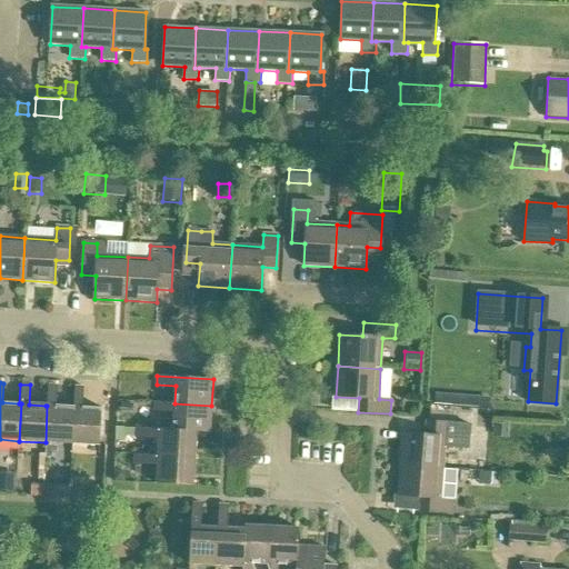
[(47,406),(46,442),(72,443),(75,407),(72,407),(55,406),(56,386),(47,386),(46,406),(47,406)]
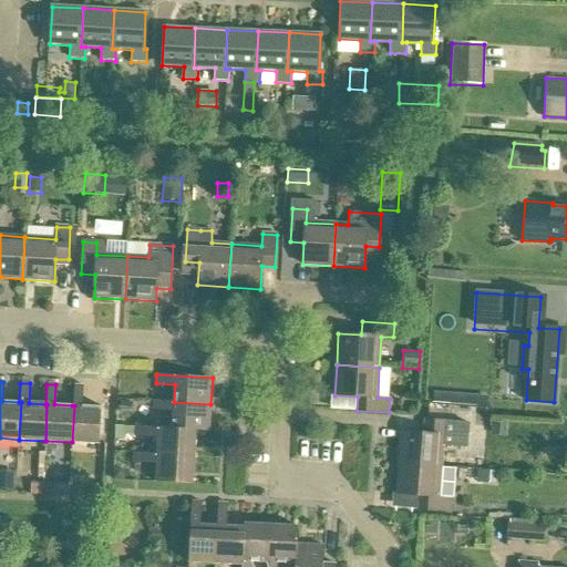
[(73,385),(72,405),(74,405),(72,442),(99,443),(101,406),(82,405),(83,387),(73,385)]
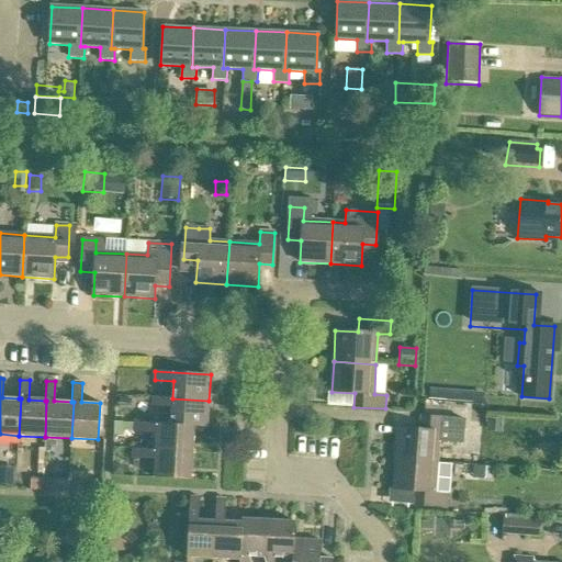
[(172,398),(154,397),(154,406),(172,407),(171,424),(171,426),(194,427),(208,427),(209,401),(172,398)]
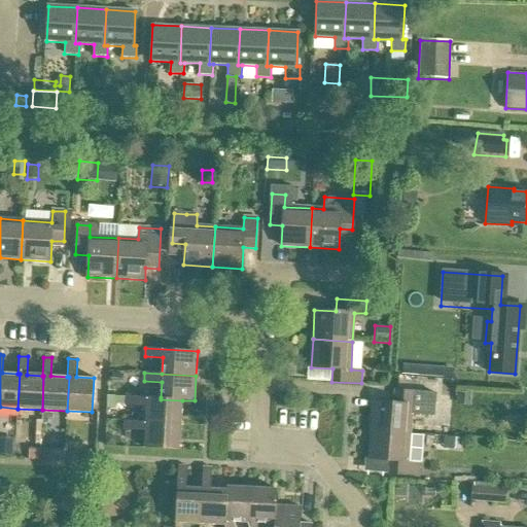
[(123,375),(111,374),(111,383),(123,384),(123,375)]
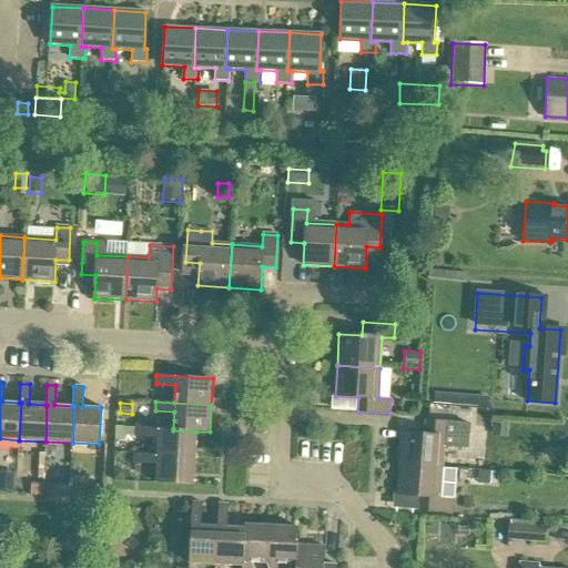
[(470,424),(457,423),(426,419),(425,434),(402,433),(399,464),(442,467),(443,447),(468,449),(470,424)]
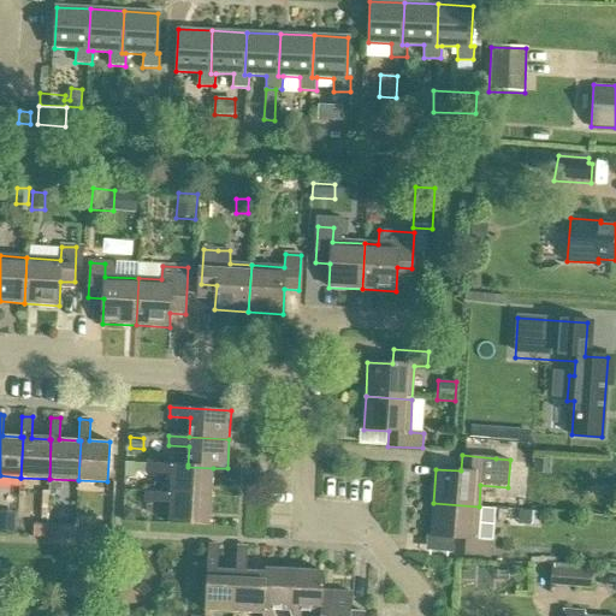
[(534,460),(533,474),(549,475),(550,461),(534,460)]
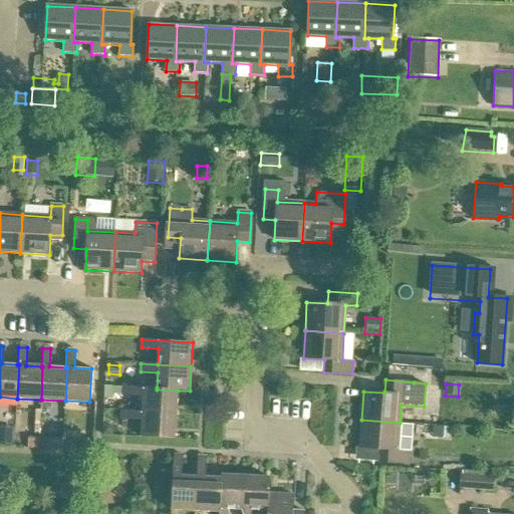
[(176,415),(178,391),(157,390),(157,388),(122,386),(122,396),(144,397),(143,412),(143,413),(176,415)]
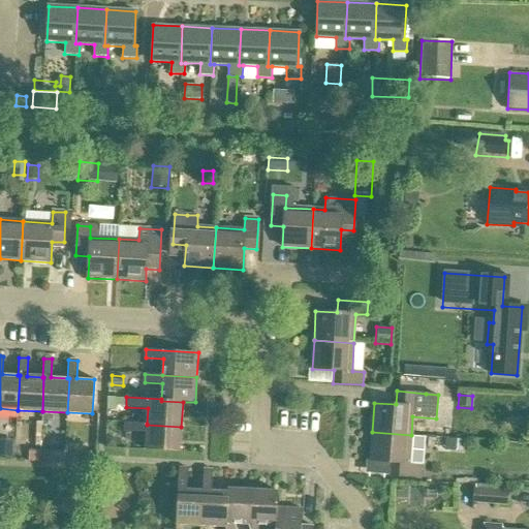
[(180,452),(181,427),(147,425),(147,424),(125,423),(124,432),(146,433),(145,449),(180,452)]
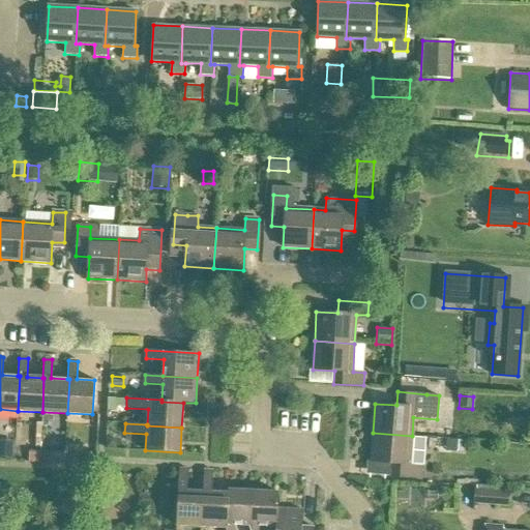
[(412,436),(373,433),(371,462),(391,464),(390,476),(419,478),(423,437),(412,436)]
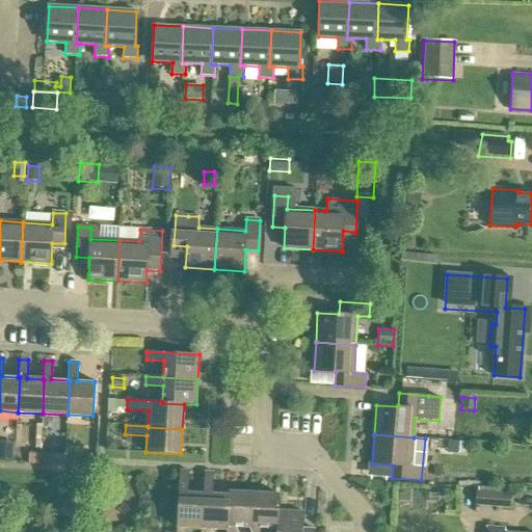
[(107,450),(106,451),(116,452),(117,451),(117,446),(112,441),(107,441),(107,450)]
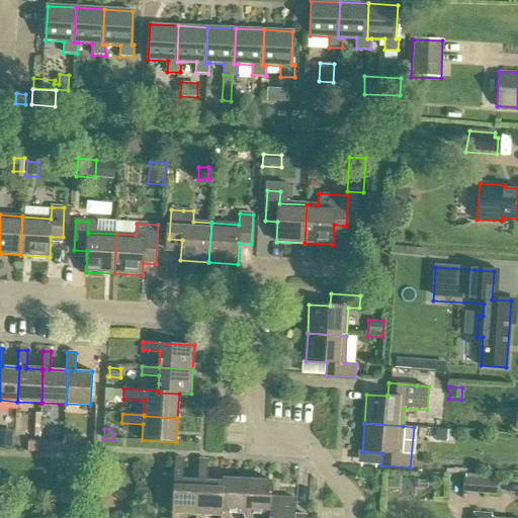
[(436,429),(435,439),(452,441),(453,431),(436,429)]
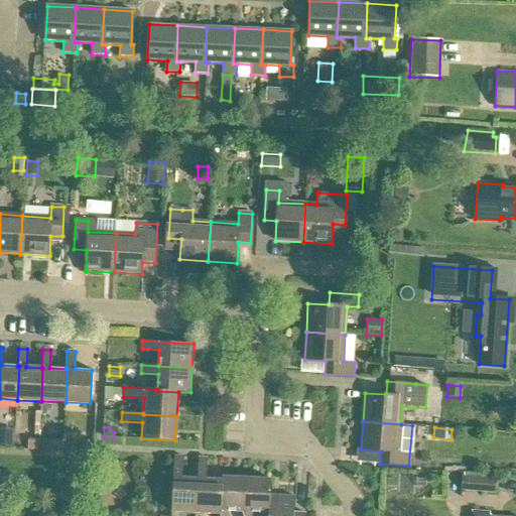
[(13,429),(0,428),(0,446),(12,447),(13,429)]
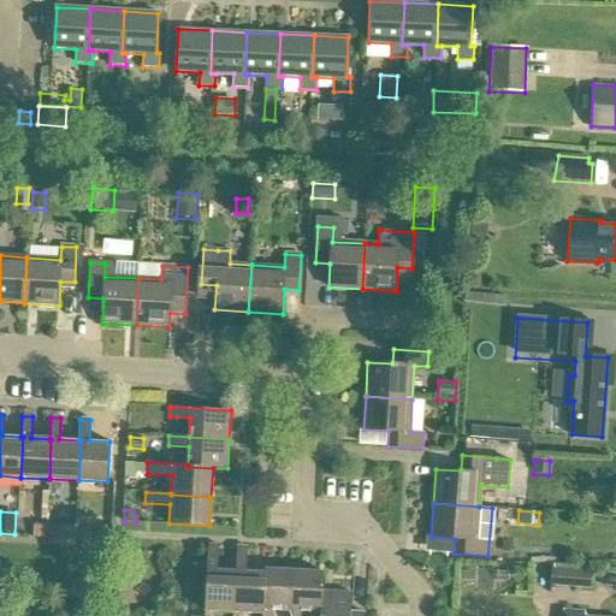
[(46,538),(47,525),(34,523),(33,538),(46,538)]
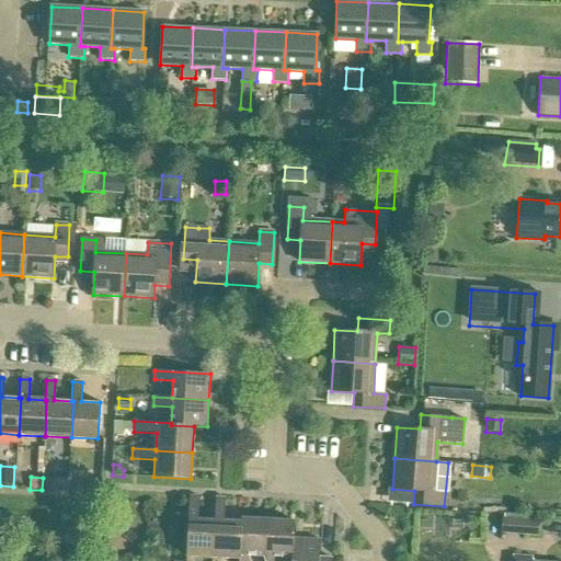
[(68,492),(69,483),(67,483),(68,479),(43,478),(42,490),(68,492)]
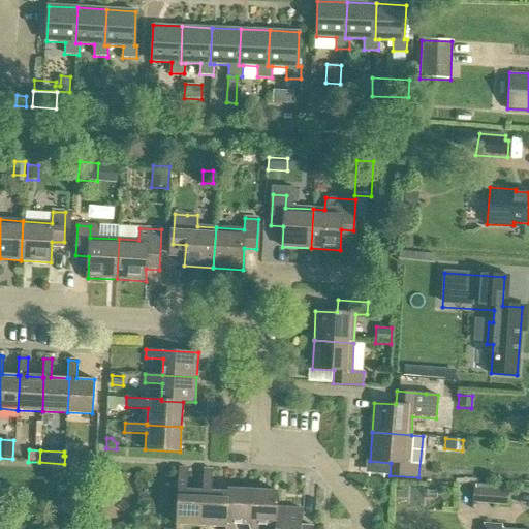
[(65,456),(64,464),(94,465),(95,457),(65,456)]
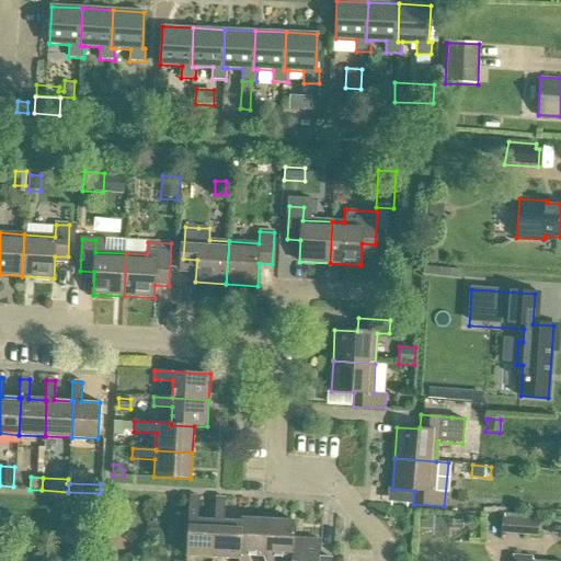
[(186,557),(214,558),(216,522),(198,521),(199,497),(191,497),(186,557)]
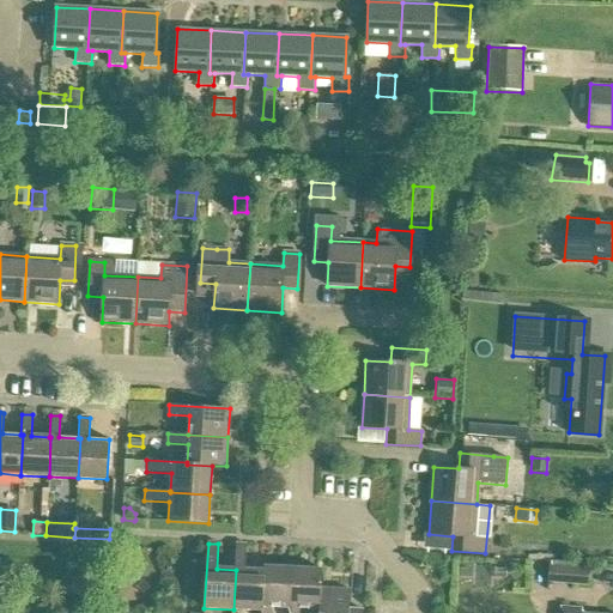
[(234,610),(262,612),(265,571),(246,570),(247,545),(237,545),(236,570),(234,610)]
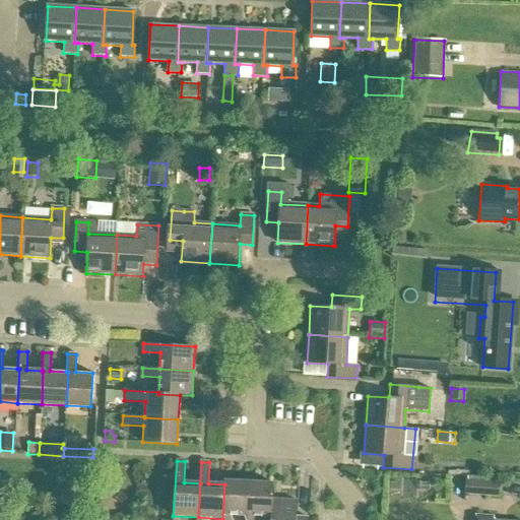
[(230,519),(231,515),(246,516),(248,516),(250,481),(224,480),(224,484),(222,519),(221,519),(230,519)]
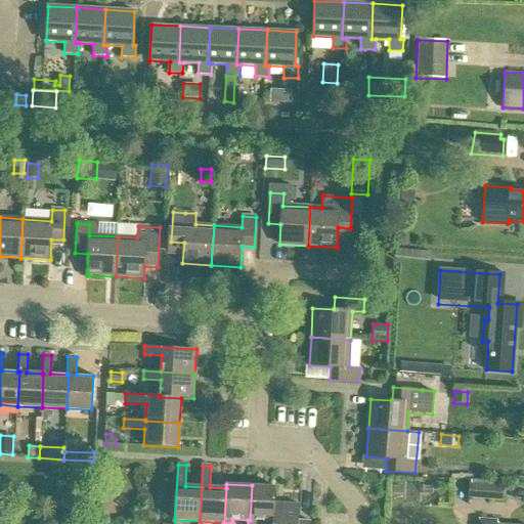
[(250,520),(248,520),(248,523),(256,523),(257,520),(272,521),(273,521),(274,503),(276,503),(277,487),(252,485),(250,520)]
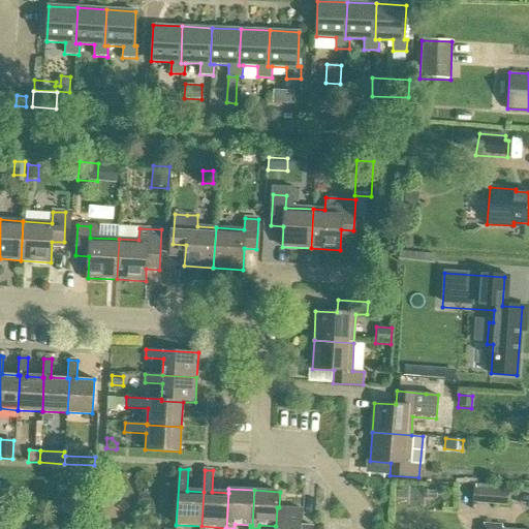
[(472,503),(507,505),(508,492),(473,490),(472,503)]
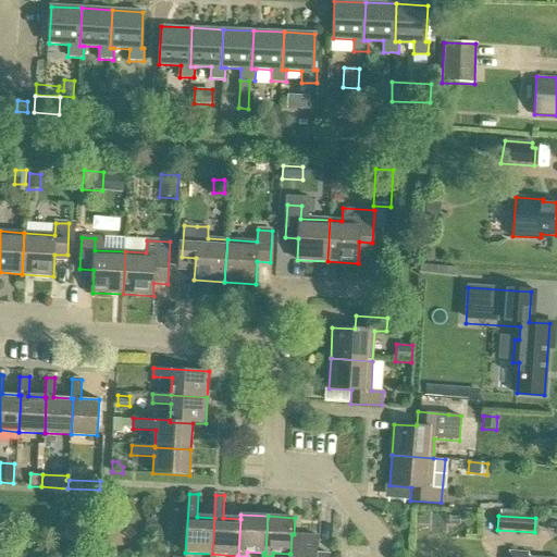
[(321,535),(320,535),(294,534),(292,534),(291,554),(289,554),(289,556),(330,556),(331,554),(320,554),(321,535)]
